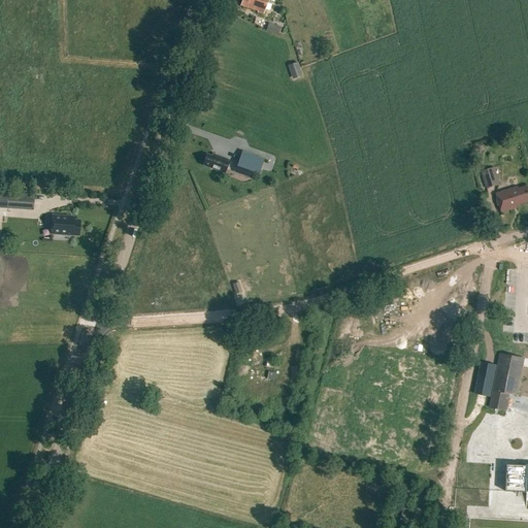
[(252,9),(252,10),(263,14),(267,0),(242,0),(240,5),(252,9)]
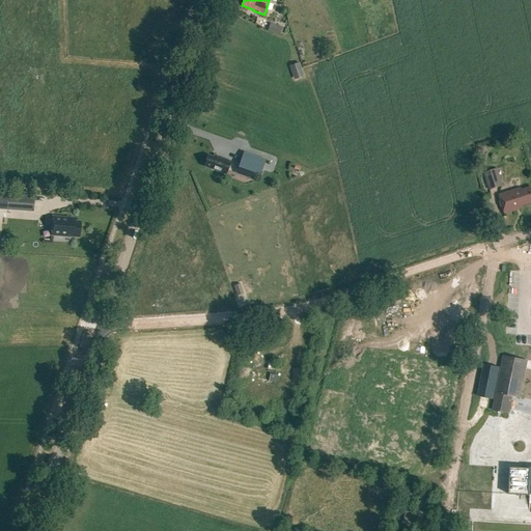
[(270,22),(268,30),(280,34),(282,26),(270,22)]
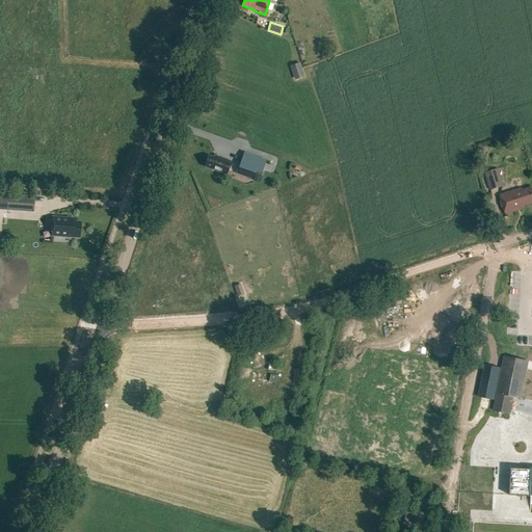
[(289,65),(294,80),(303,76),(299,62),(289,65)]
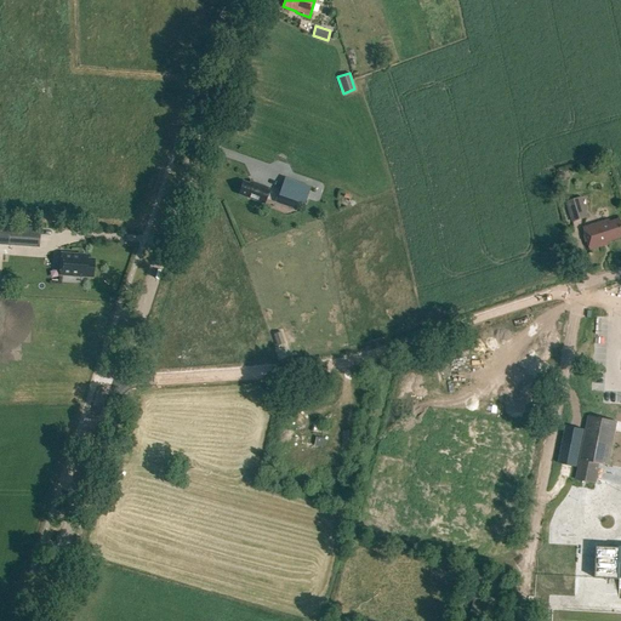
[(284,178),(279,194),(295,200),(295,203),(303,206),(311,187),(309,187),(284,178)]
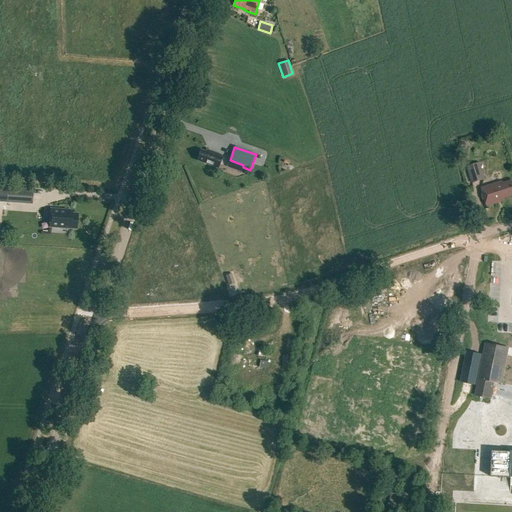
[(196,160),(218,168),(222,156),(206,150),(205,152),(200,150),(196,160)]
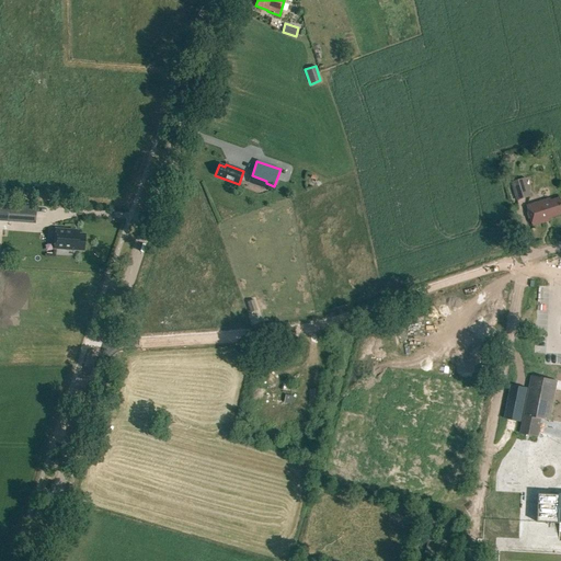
[(511,182),(516,201),(530,196),(525,178),(511,182)]
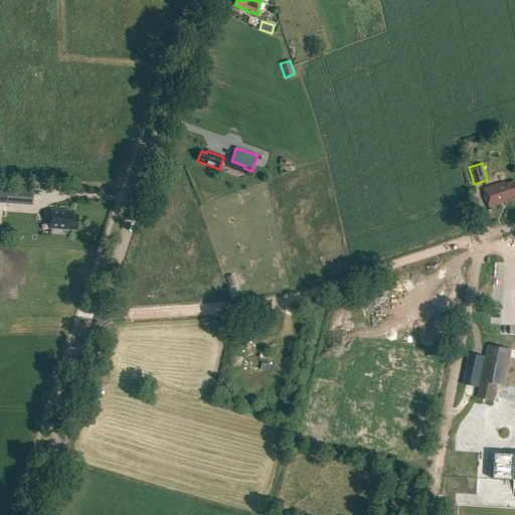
[(505,182),(483,189),(489,207),(504,202),(503,200),(514,196),(514,184),(514,182),(506,184),(505,182)]
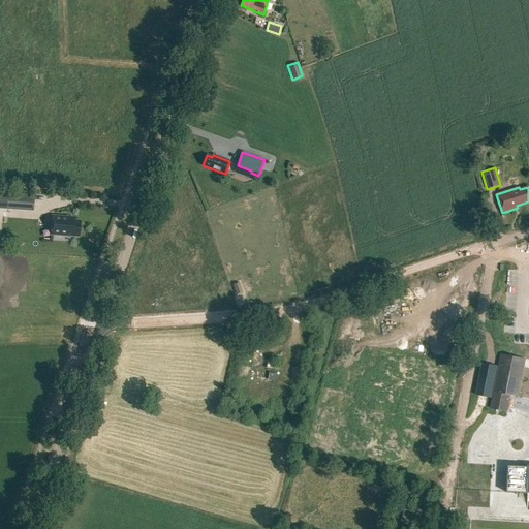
[(33,195),(8,193),(7,207),(32,208),(33,195)]
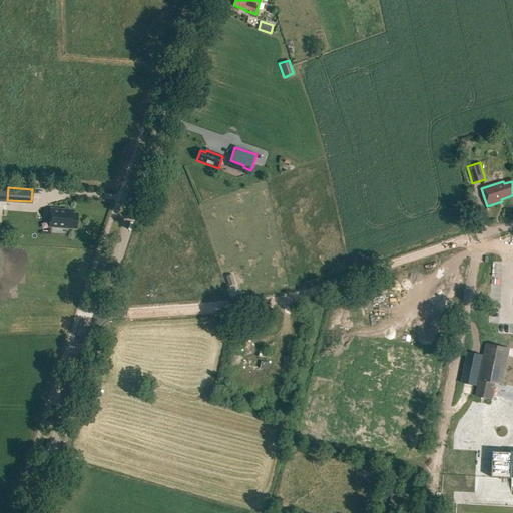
[(50,209),(49,227),(76,229),(77,214),(68,213),(68,210),(50,209)]
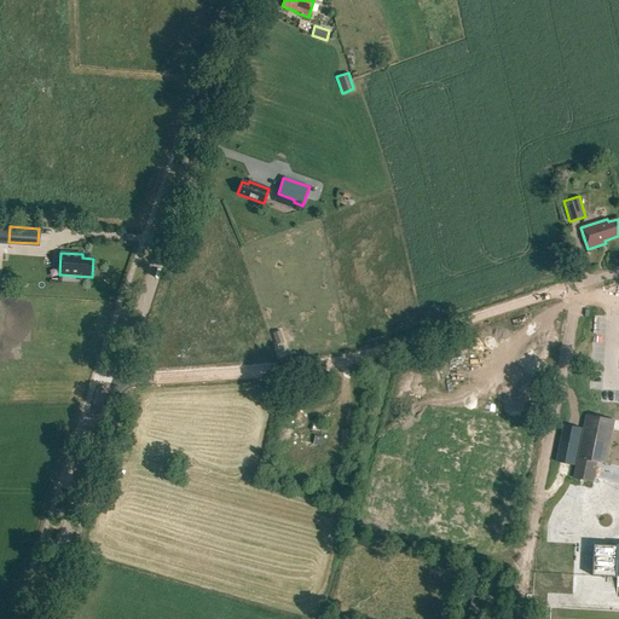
[(284,342),(281,331),(273,334),(277,343),(277,345),(281,343),(284,342)]
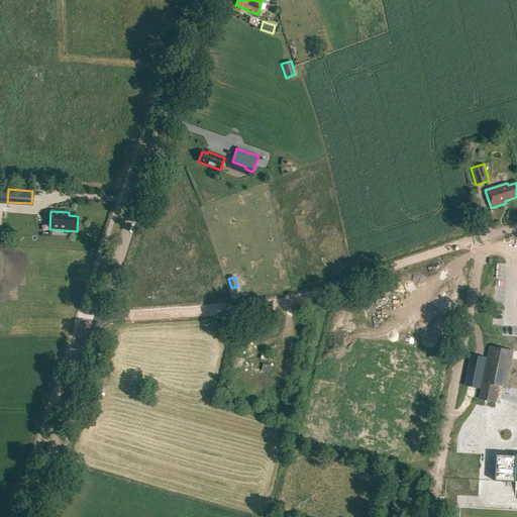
[(495,403),(498,390),(499,386),(506,388),(513,350),(490,346),(483,383),(481,395),(480,399),(495,403)]
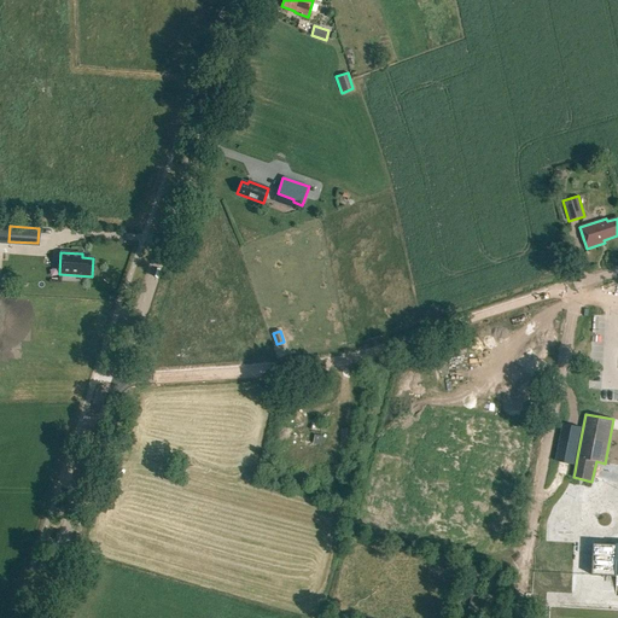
[(555,461),(560,462),(561,462),(573,465),(581,427),(569,425),(567,425),(563,424),(555,461)]
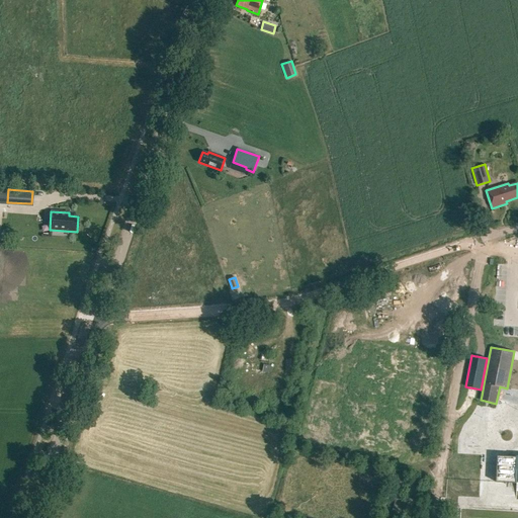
[(517,484),(517,456),(498,456),(496,483),(517,484)]
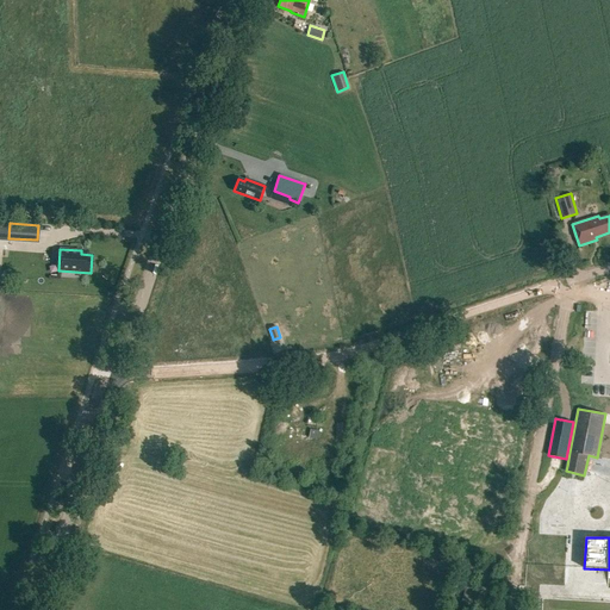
[(466,602),(466,601),(474,603),(478,590),(466,587),(462,601),(466,602)]
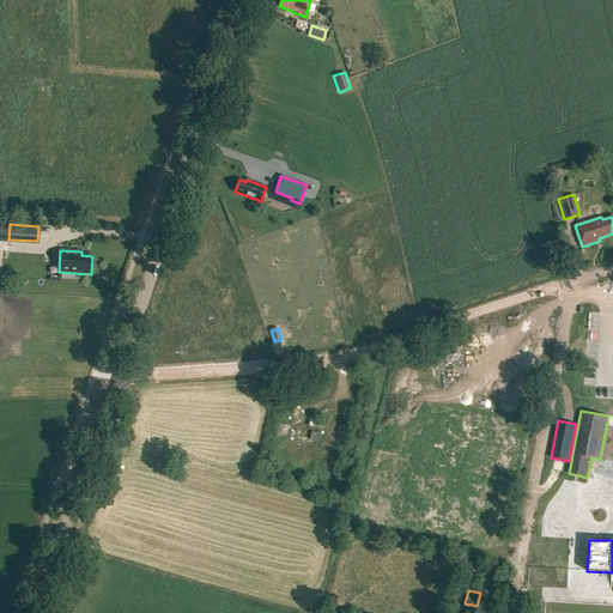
All buildings are outlined.
